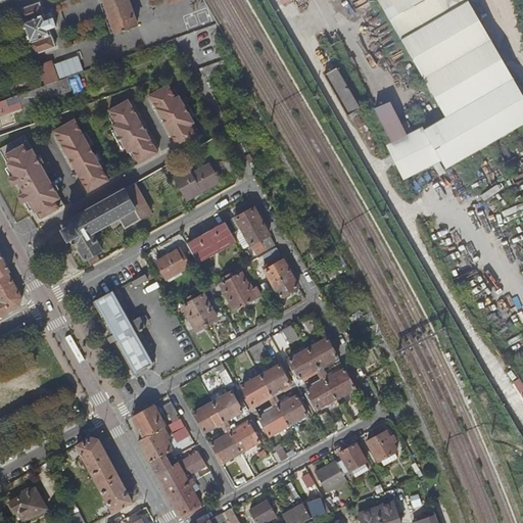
[(138,26),(129,0),(104,0),(116,34),(138,26)]
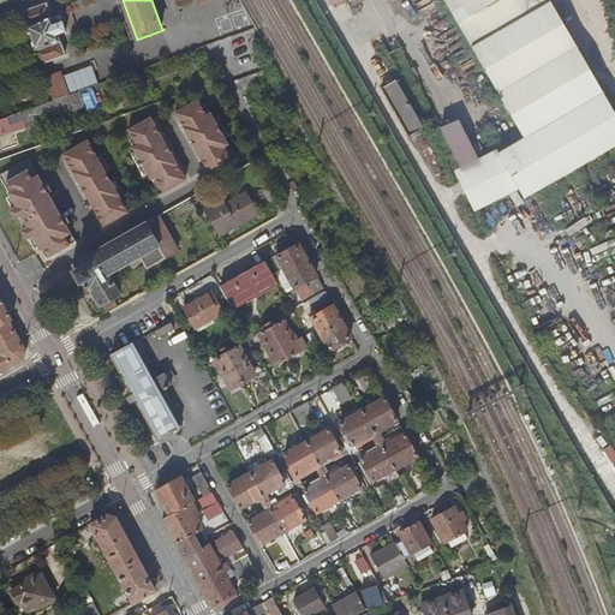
[(442,0),(523,141),(501,151),(520,190),(526,201),(614,149),(614,108),(551,0),(442,0)]
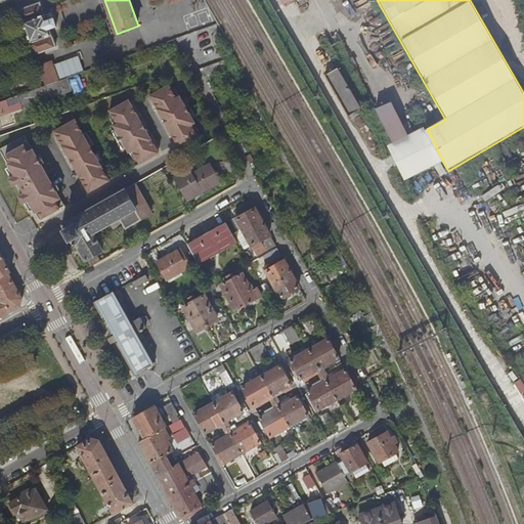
[(40,3),(19,10),(18,11),(35,55),(36,55),(56,47),(50,30),(57,27),(52,12),(44,15),(40,3)]
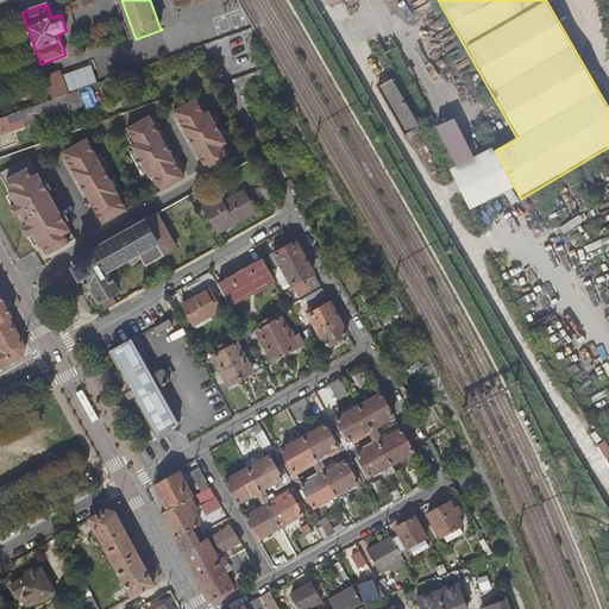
[(61,73),(46,77),(55,100),(69,95),(61,73)]
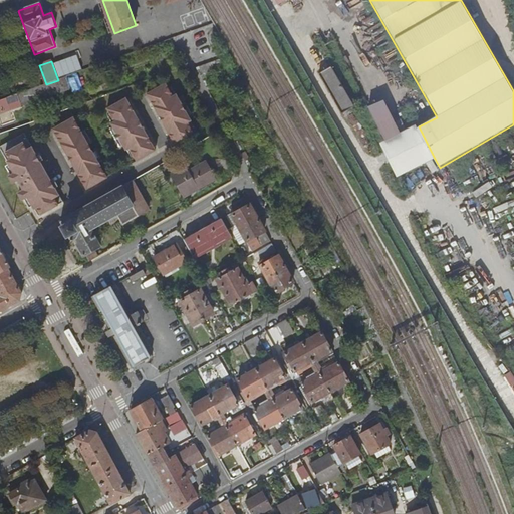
[(332,67),(319,74),(342,114),(347,112),(355,107),(332,67)]
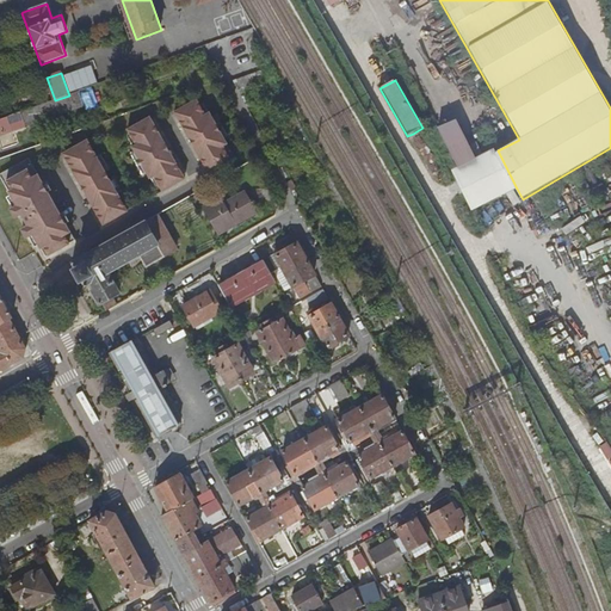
[(85,106),(80,91),(69,96),(55,100),(23,112),(28,128),(85,106)]
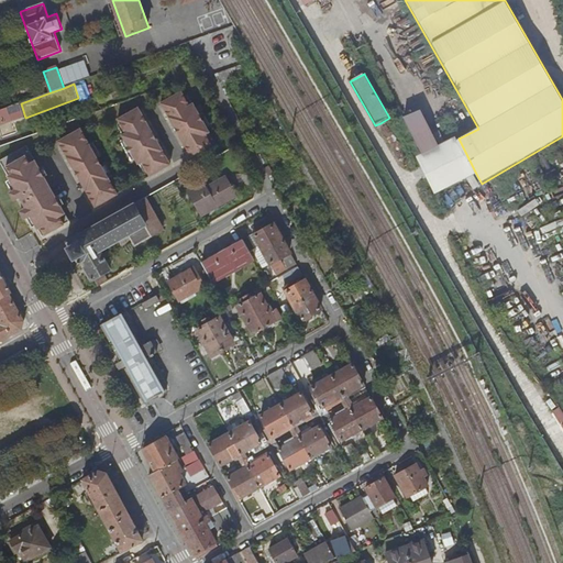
[(183,92),(167,101),(172,108),(166,111),(169,119),(174,117),(177,124),(179,123),(187,136),(185,138),(189,144),(185,147),(189,154),(196,151),(199,158),(214,151),(209,143),(205,145),(201,139),(206,136),(202,130),(206,128),(198,112),(195,114),(190,107),(186,110),(181,103),(187,101),(183,92)]
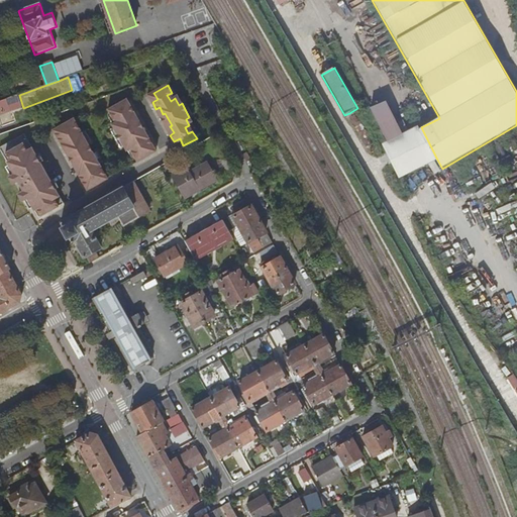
[(106,97),(103,87),(90,92),(93,102),(106,97)]
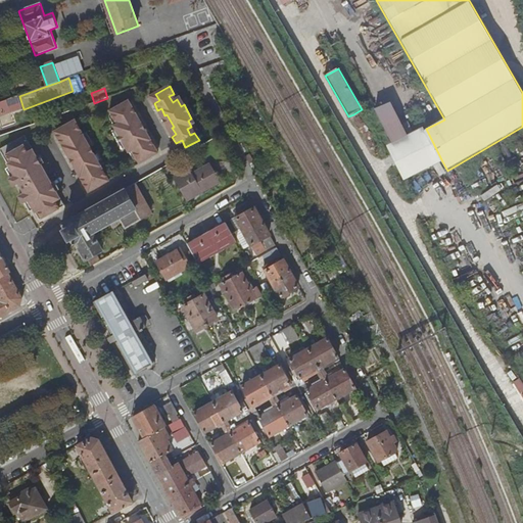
[(177,92),(174,94),(169,96),(173,102),(177,99),(180,97),(177,92)]
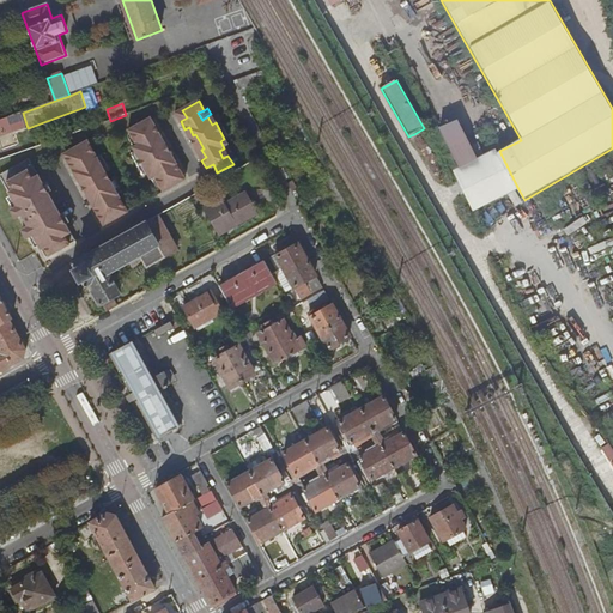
[(187,117),(182,110),(176,114),(181,121),(187,117)]
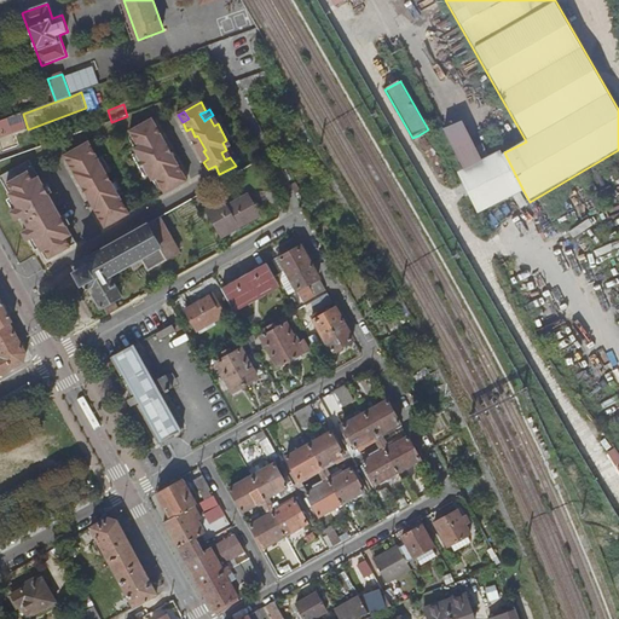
[(152,120),(145,123),(150,132),(156,127),(152,120)]
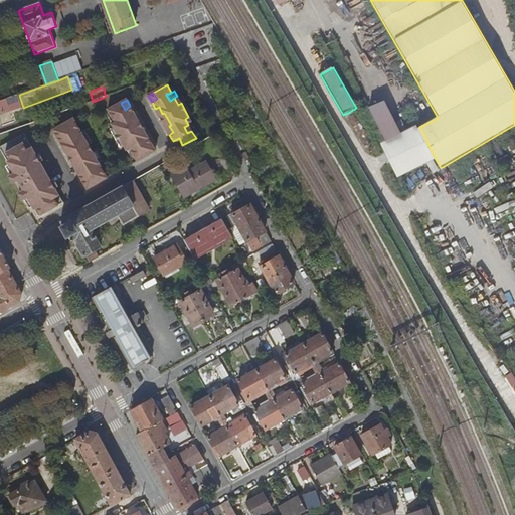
[(184,101),(181,103),(188,117),(192,115),(184,101)]
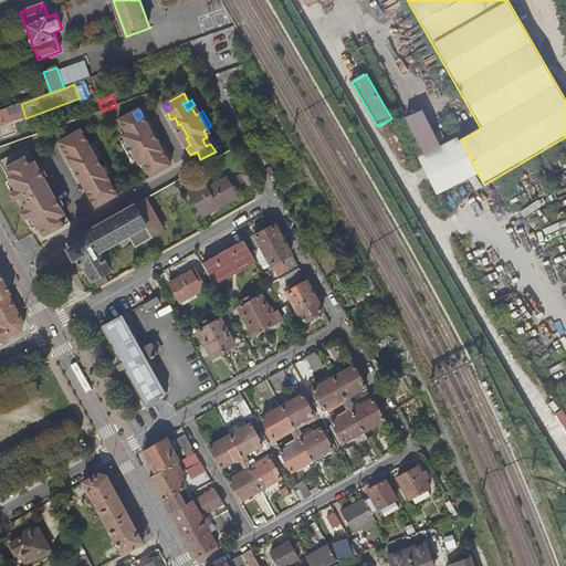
[(426,157),(442,148),(423,111),(406,119),(426,157)]
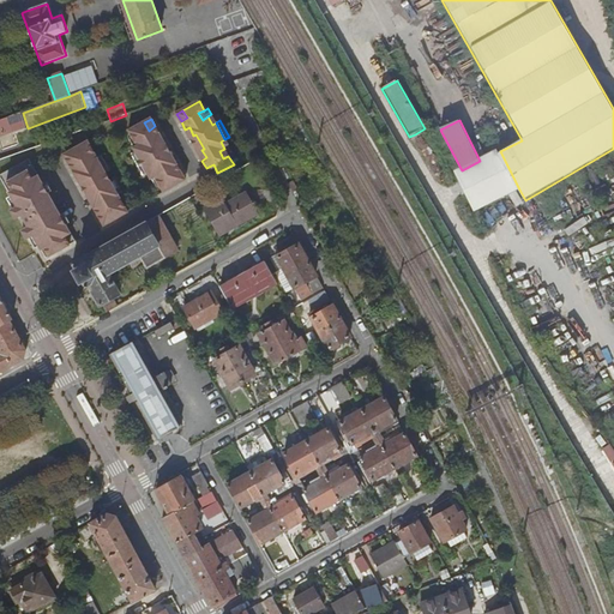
[(144,122),(137,126),(173,188),(180,185),(175,178),(181,174),(176,166),(173,167),(169,160),(162,163),(154,149),(160,144),(156,137),(160,134),(155,126),(149,131),(144,122)]
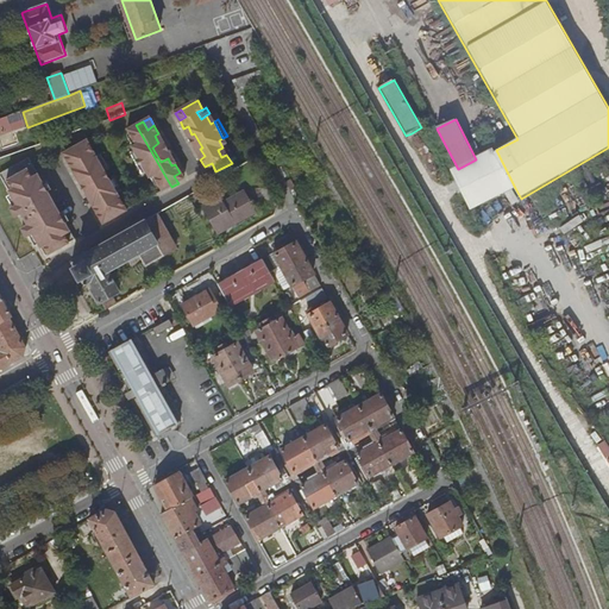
[(171,187),(136,125),(127,130),(132,139),(138,136),(142,143),(136,145),(140,152),(137,155),(145,171),(150,169),(154,177),(159,174),(163,181),(157,183),(162,193),(171,187)]
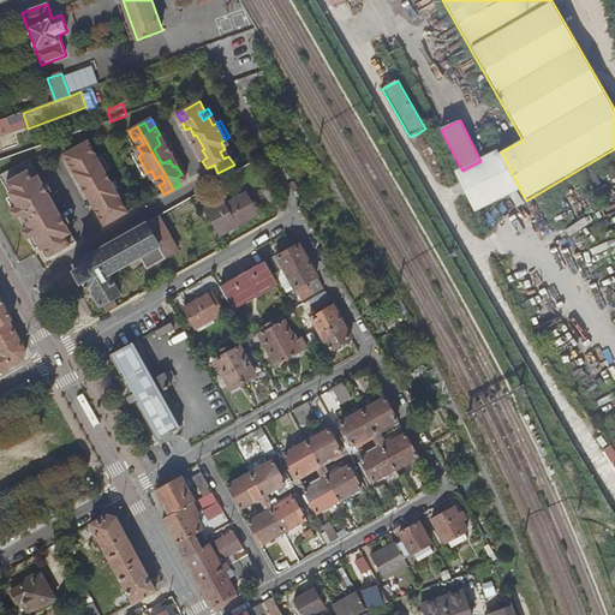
[(190,127),(185,130),(202,161),(207,157),(202,150),(204,149),(196,135),(193,136),(190,127)]
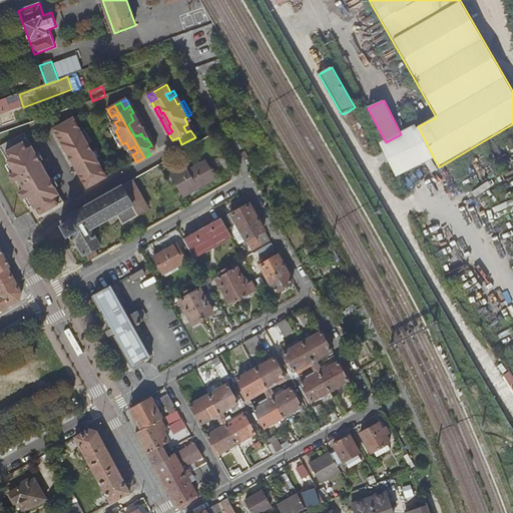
[(147,138),(133,112),(130,114),(133,120),(128,124),(135,136),(141,133),(144,139),(147,138)]
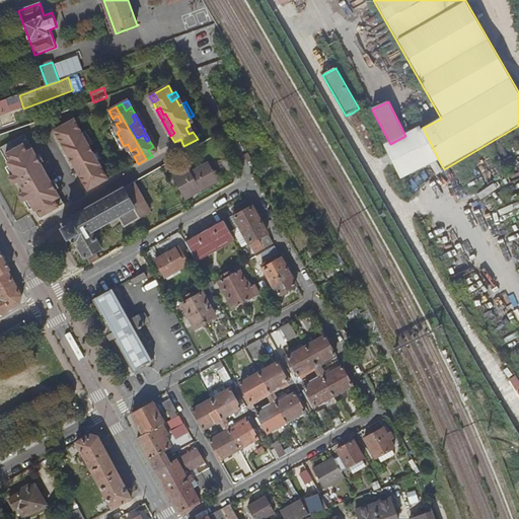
[(118,116),(113,119),(109,121),(113,126),(116,124),(121,122),(118,116)]
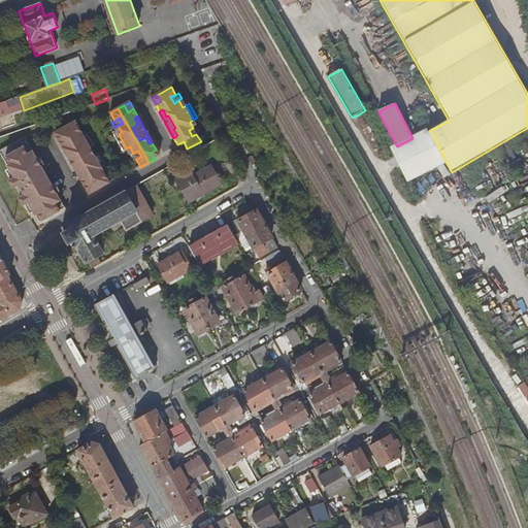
[(77,140),(80,138),(85,136),(76,122),(73,123),(77,130),(73,133),(77,140)]
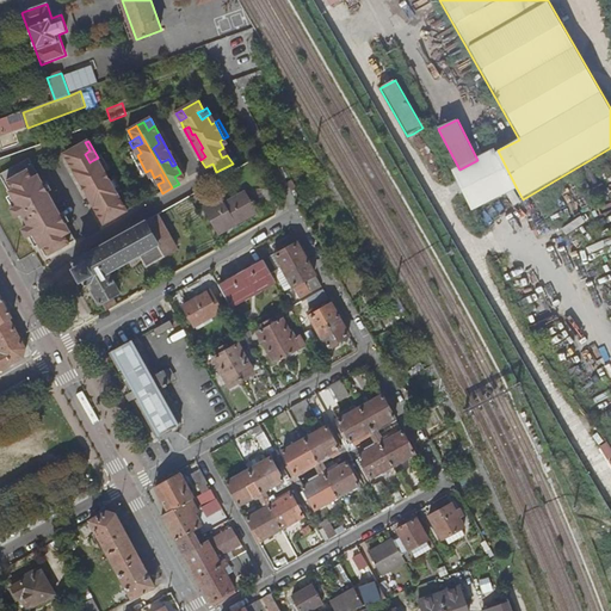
[(110,222),(124,214),(119,205),(116,208),(111,199),(113,197),(109,187),(112,184),(103,168),(99,171),(93,160),(90,162),(85,154),(90,150),(85,142),(71,150),(75,158),(68,162),(74,172),(78,170),(84,180),(90,177),(98,191),(92,195),(98,205),(93,208),(99,218),(106,214),(110,222)]
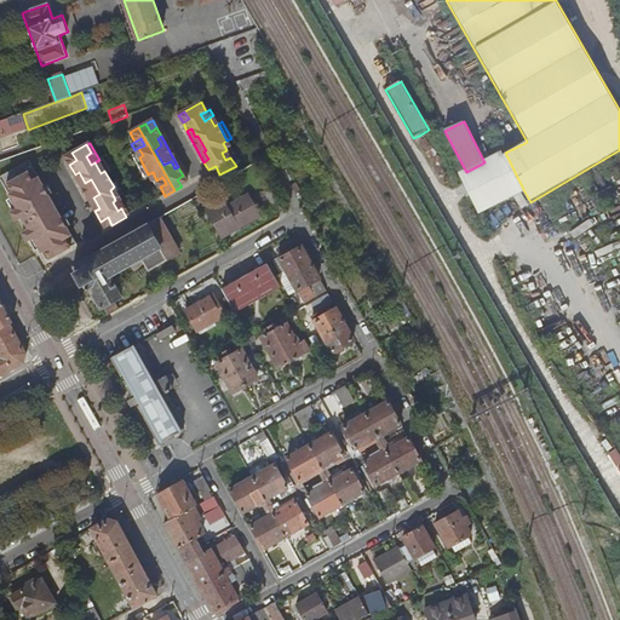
[(231,148),(227,150),(222,153),(225,160),(230,158),(235,155),(231,148)]
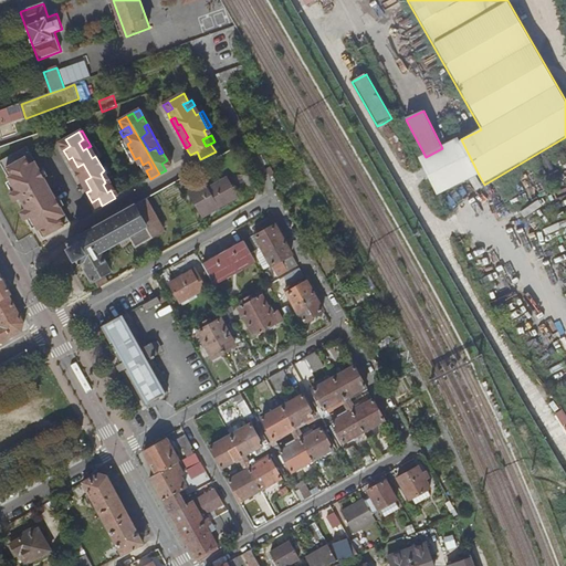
[(59,143),(63,150),(70,146),(65,139),(59,143)]
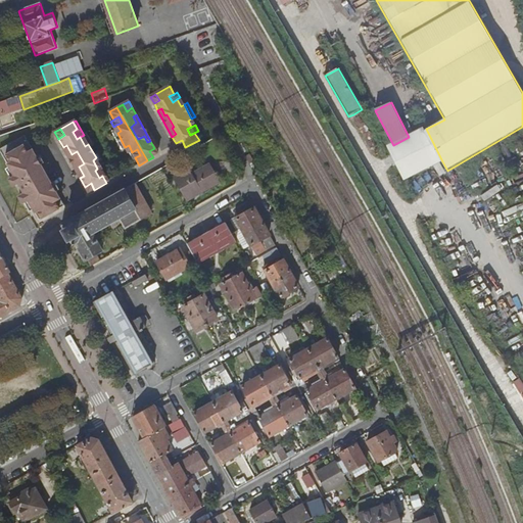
[(405,181),(442,161),(426,129),(409,137),(393,145),(388,148),(391,153),(405,181)]
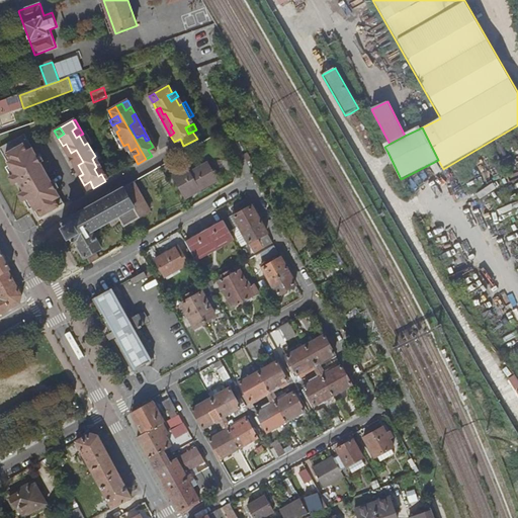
[(123,146),(116,132),(112,134),(120,148),(123,146)]
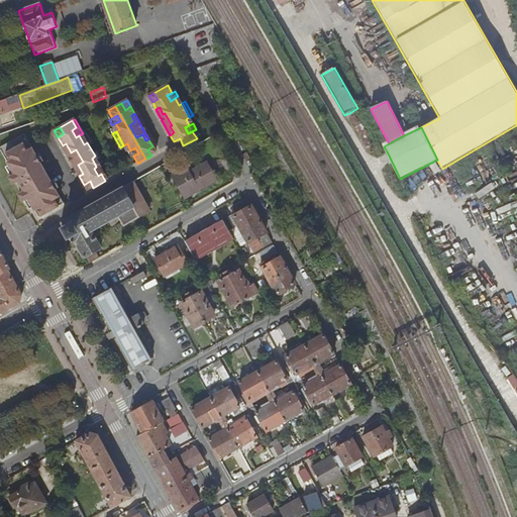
[(84,144),(87,142),(83,133),(79,135),(84,144)]
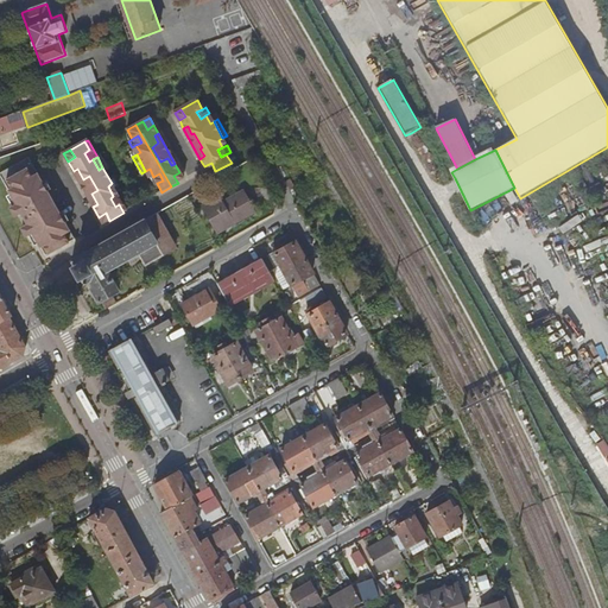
[(0,173),(0,176),(45,257),(75,240),(29,158),(0,173)]
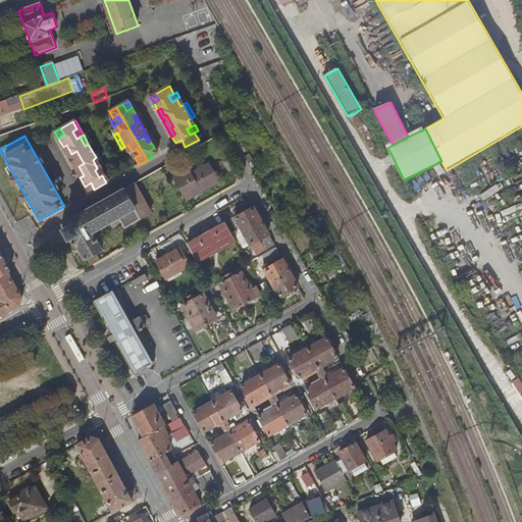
[(181,140),(175,143),(179,150),(185,147),(181,140)]
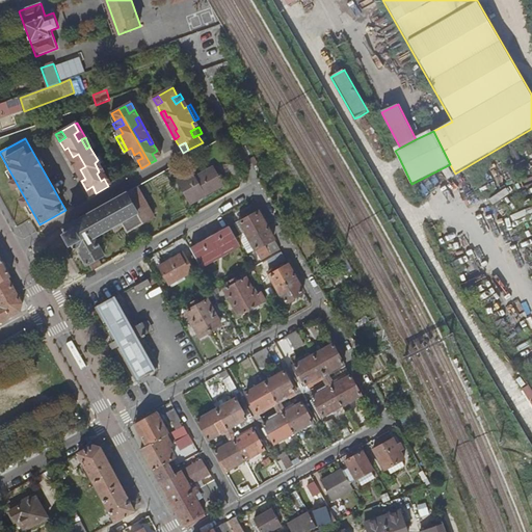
[(64,150),(81,181),(85,179),(80,169),(85,166),(78,154),(73,157),(68,148),(64,150)]
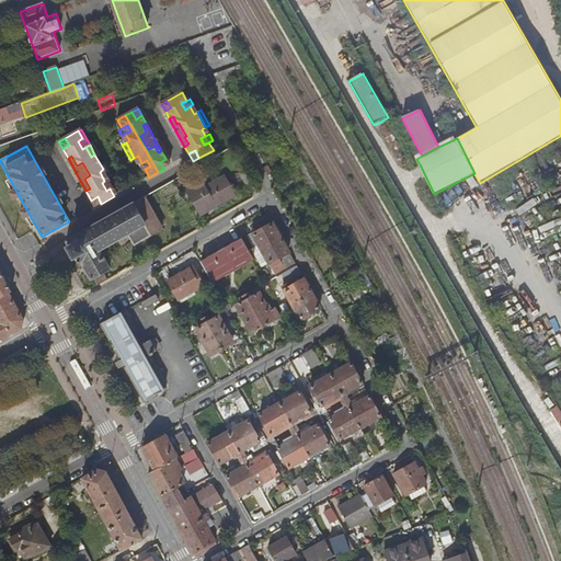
[(160,162),(164,169),(170,165),(165,159),(160,162)]
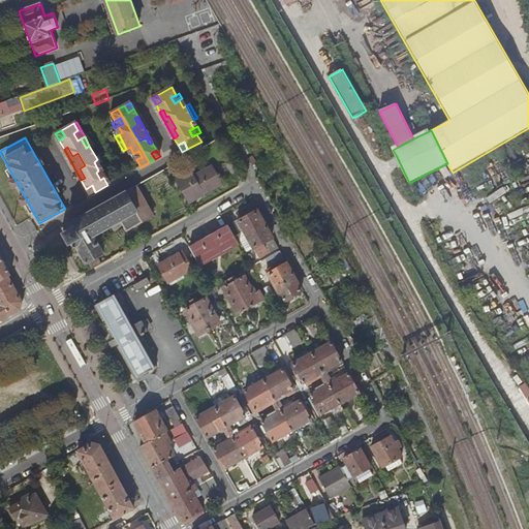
[(133,161),(136,159),(142,157),(138,151),(133,154),(130,156),(133,161)]
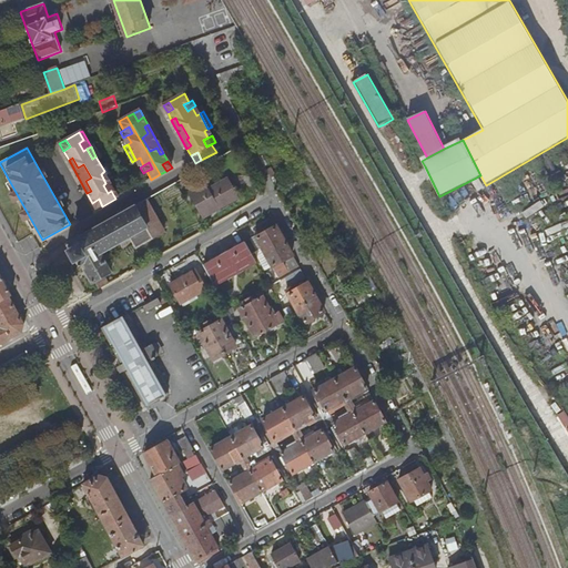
[(105,183),(110,181),(104,171),(101,174),(105,183)]
